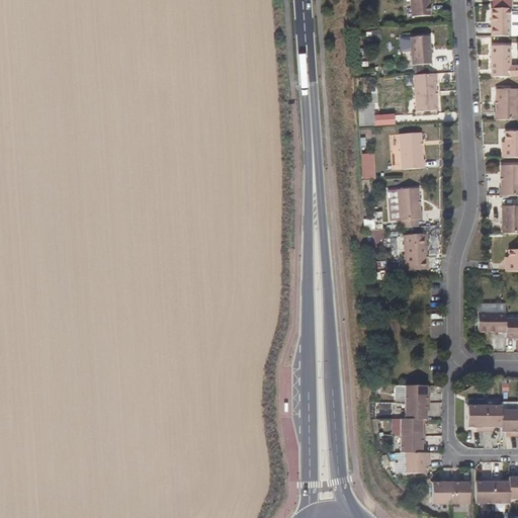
[(430,17),(429,0),(411,0),(412,18),(430,17)]
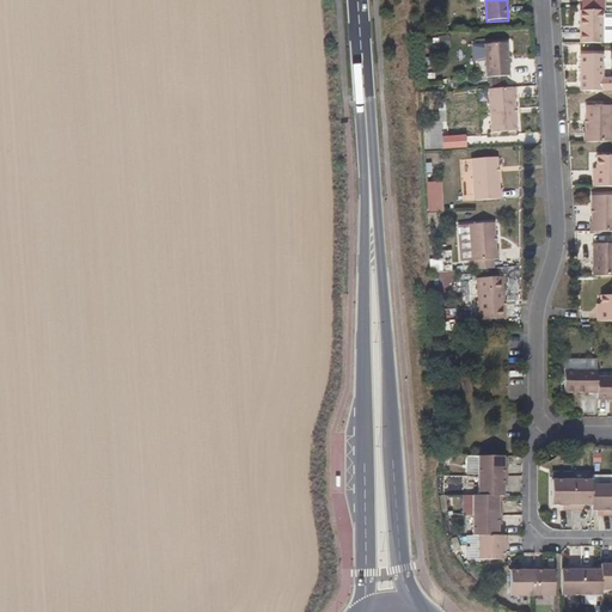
[(600,11),(577,11),(577,43),(600,43),(611,43),(611,34),(600,34),(600,14),(600,11)]
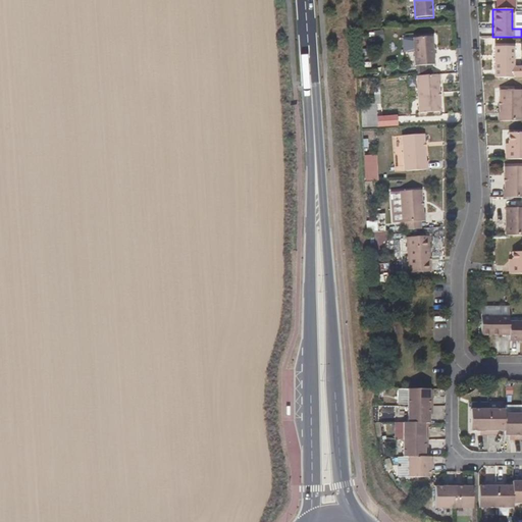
[(521,29),(521,12),(512,12),(512,29),(521,29)]
